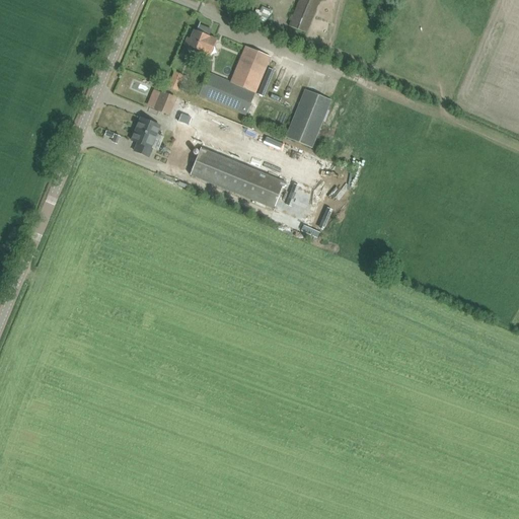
[(298,0),(289,25),(306,32),(318,0),(298,0)]
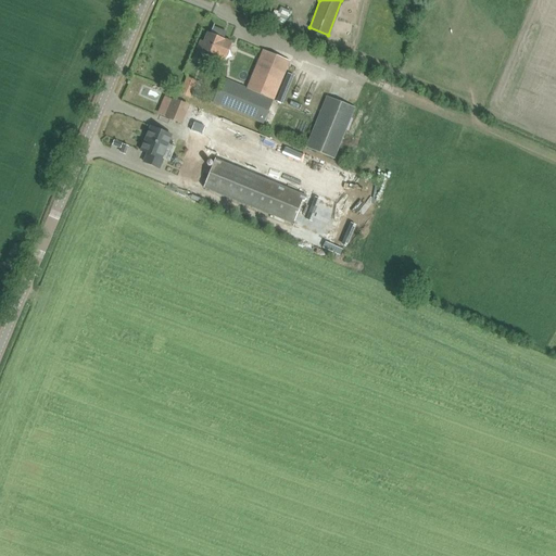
[(225,60),(232,42),(207,33),(203,41),(201,40),(198,48),(209,53),(207,58),(217,62),(218,57),(225,60)]
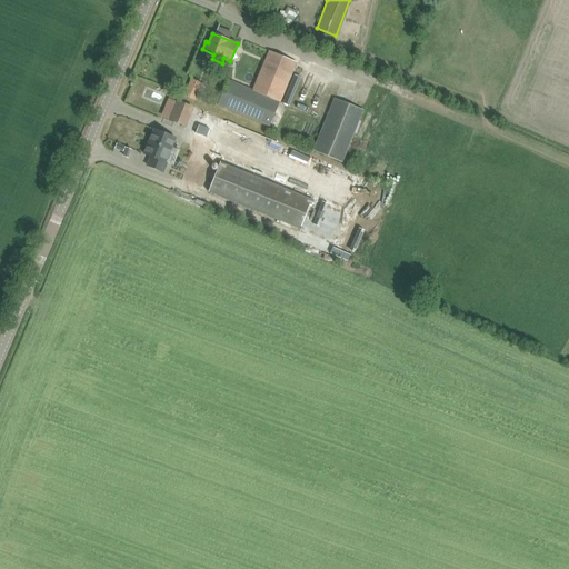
[(278,103),(297,61),(275,52),(259,90),(228,78),(217,103),(269,126),(278,103)]
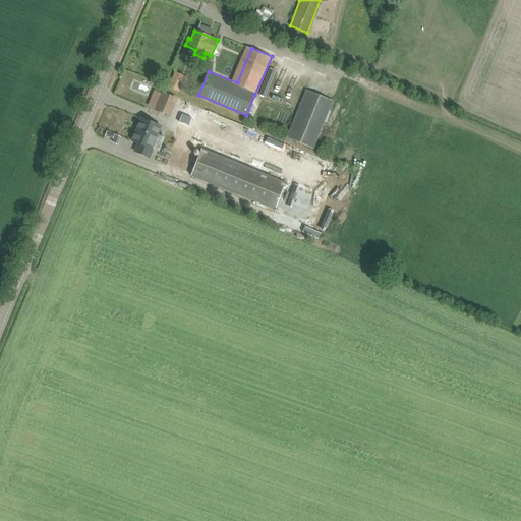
[(180,83),(183,75),(175,72),(172,81),(180,83)]
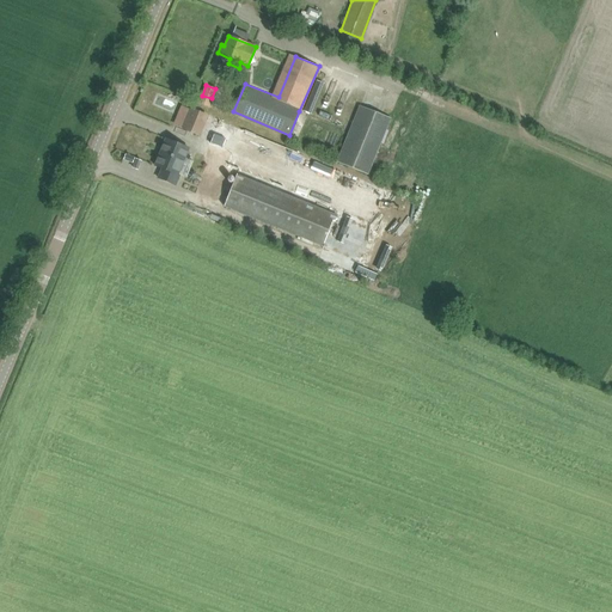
[(337,163),(369,175),(391,118),(359,106),(337,163)]
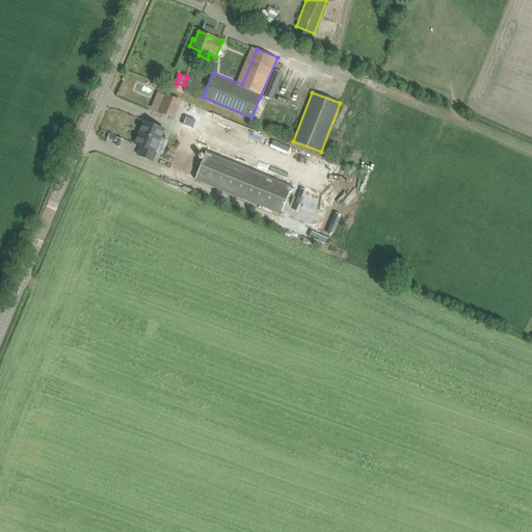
[(159,112),(173,117),(180,100),(166,95),(159,112)]
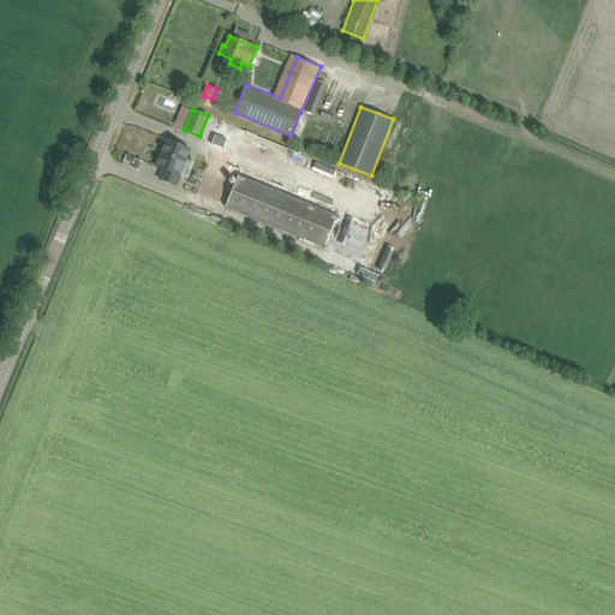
[(320,260),(366,279),(372,266),(375,267),(393,222),(394,222),(396,216),(390,214),(392,212),(387,209),(395,190),(220,119),(206,156),(210,157),(198,187),(221,197),(230,175),(237,178),(225,207),(324,246),(320,260)]
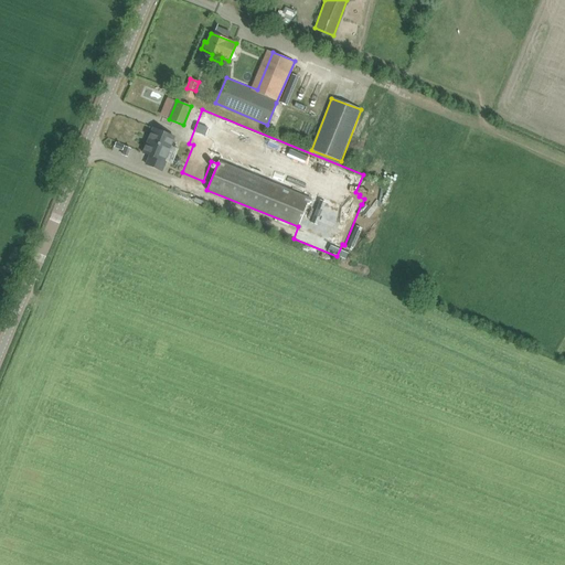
[(163,161),(173,137),(153,129),(144,153),(150,157),(146,164),(161,171),(166,162),(163,161)]
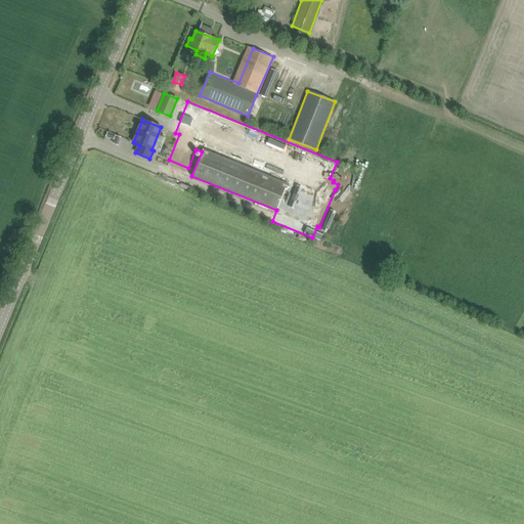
All buildings are outlined.
